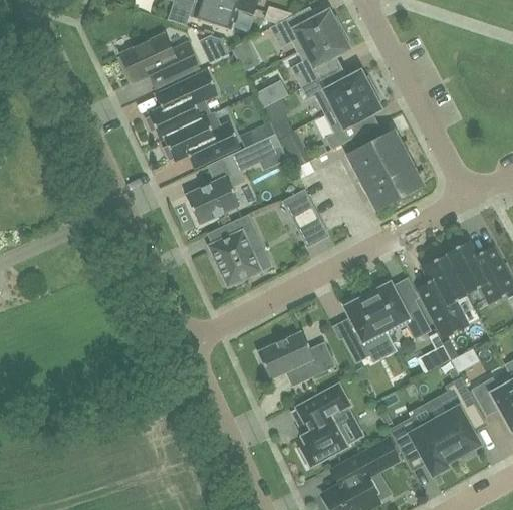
[(176,0),(170,18),(187,24),(195,0),(176,0)]
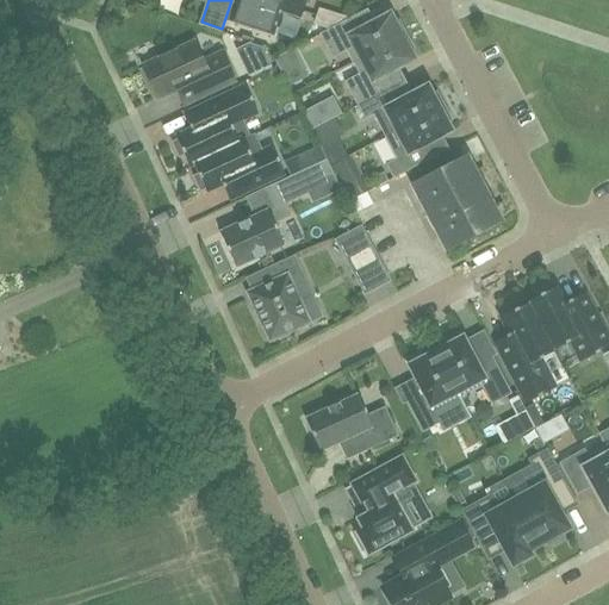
[(262,7),(281,13),(283,7),(302,13),(306,0),(310,1),(310,0),(236,0),(230,18),(256,26),(262,7)]
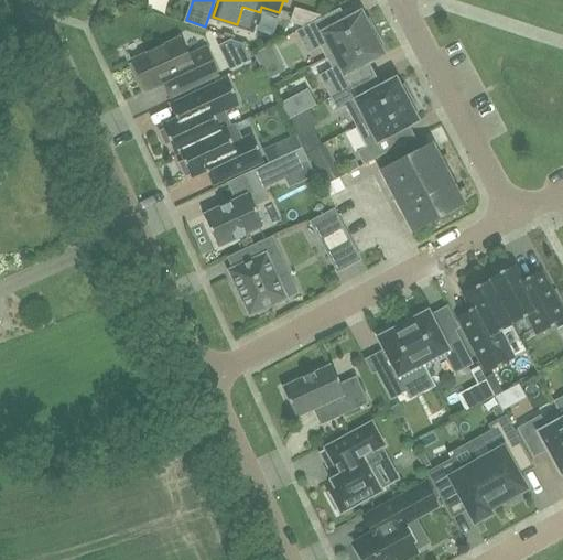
[(329,27),(323,14),(296,29),(309,51),(321,44),(326,55),(376,29),(369,15),(366,18),(361,9),(329,27)]
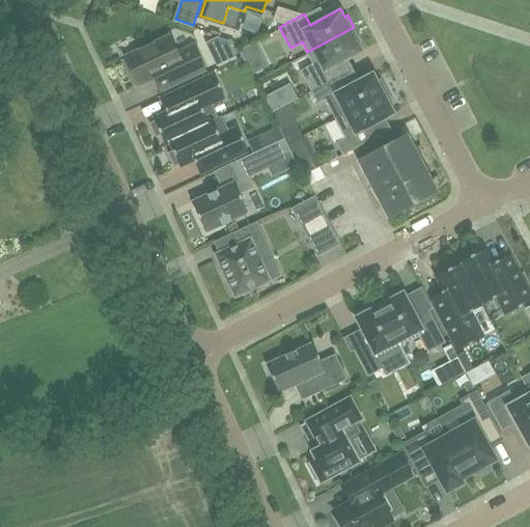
[(354,27),(307,52),(312,61),(301,67),(311,89),(337,76),(331,65),(361,49),(357,42),(360,39),(354,27)]
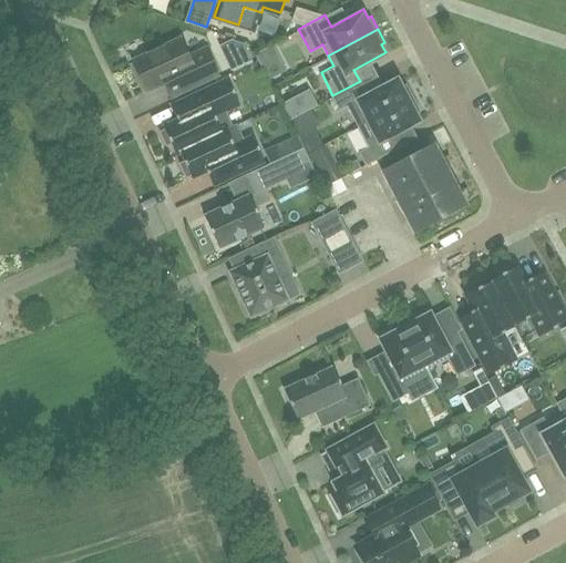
[(172,94),(194,83),(218,72),(206,47),(189,54),(182,37),(133,59),(146,88),(165,80),(172,94)]
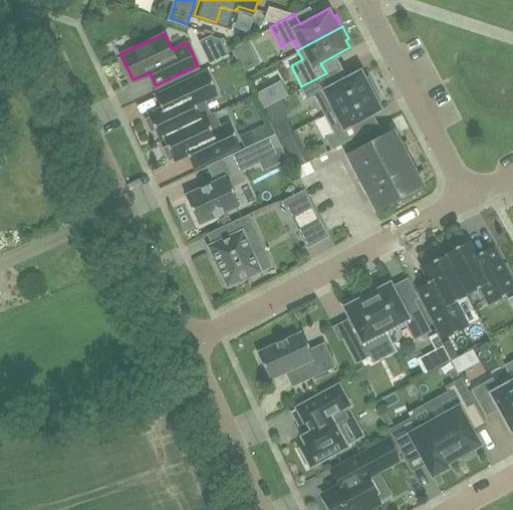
[(326,73),(301,86),(308,98),(315,94),(324,112),(374,86),(368,74),(364,76),(360,69),(331,84),(326,73)]
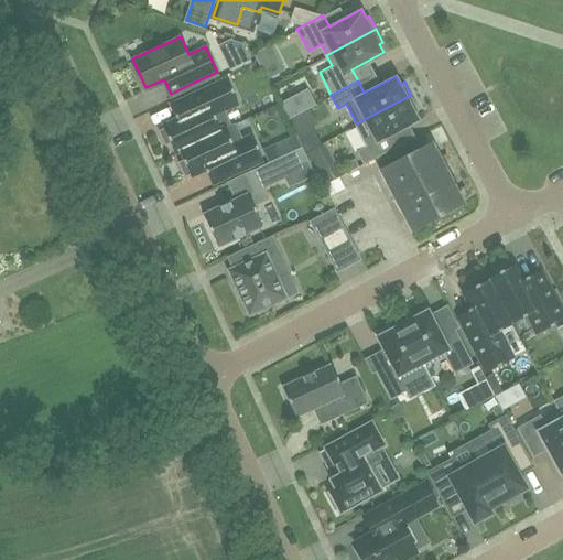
[(222,128),(220,128),(214,112),(238,100),(227,77),(171,103),(177,117),(163,124),(164,127),(160,129),(166,141),(170,140),(175,151),(180,149),(180,148),(222,128)]
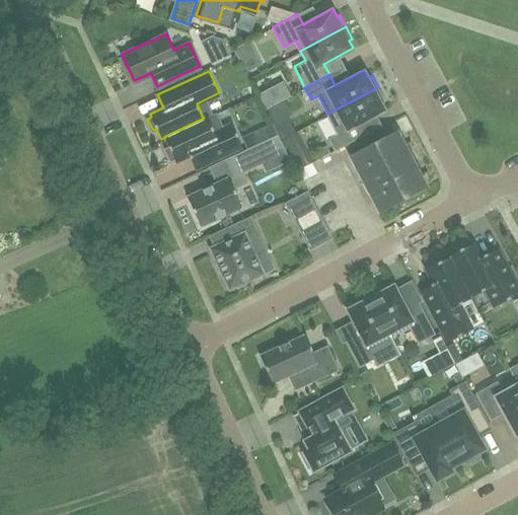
[(378,87),(327,114),(338,132),(328,137),(335,149),(366,133),(361,122),(385,109),(381,101),(384,99),(378,87)]
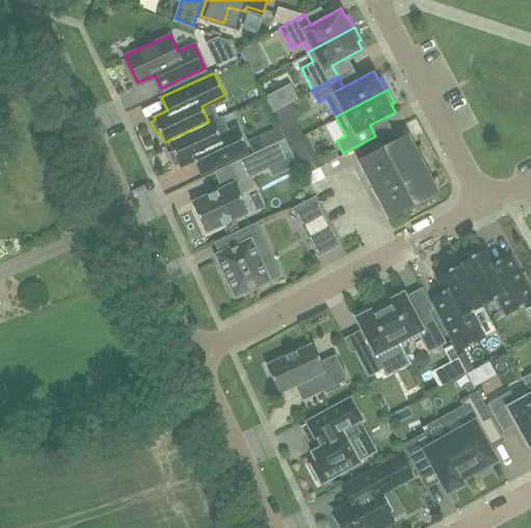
[(285,93),(272,98),(277,112),(290,108),(285,93)]
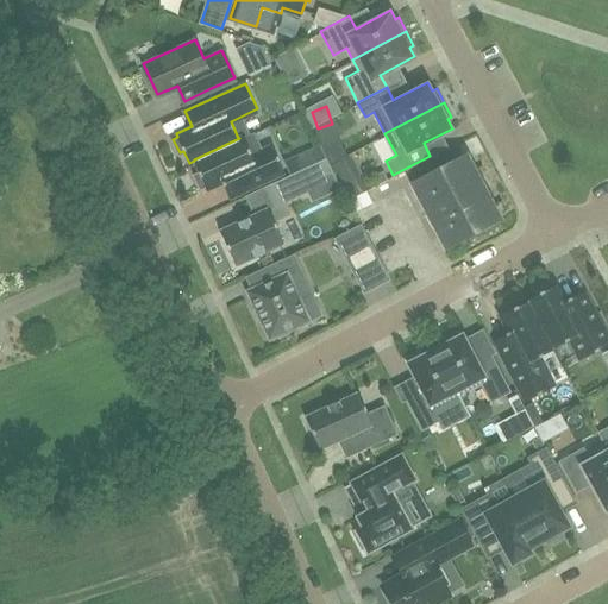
[(243,136),(238,138),(239,138),(194,159),(194,161),(199,171),(194,172),(201,187),(205,184),(207,188),(223,181),(230,195),(284,170),(273,144),(251,153),(243,136)]
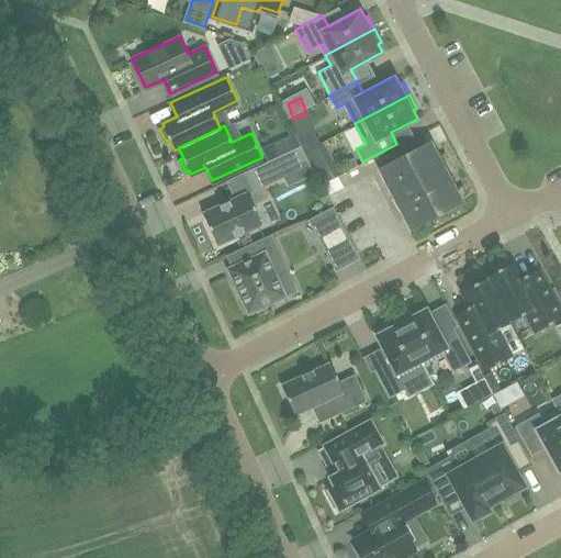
[(393,189),(403,183),(412,201),(402,205),(413,227),(461,202),(429,142),(381,167),(393,189)]
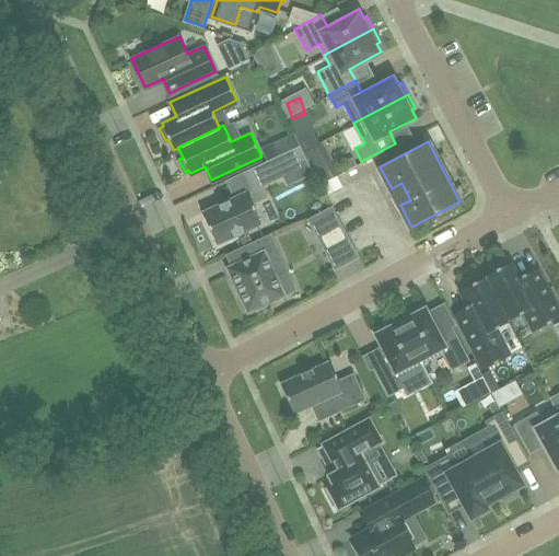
[(300,143),(245,170),(254,187),(202,210),(218,242),(261,222),(253,203),(268,195),(263,184),(284,174),(282,171),(307,159),(300,143)]
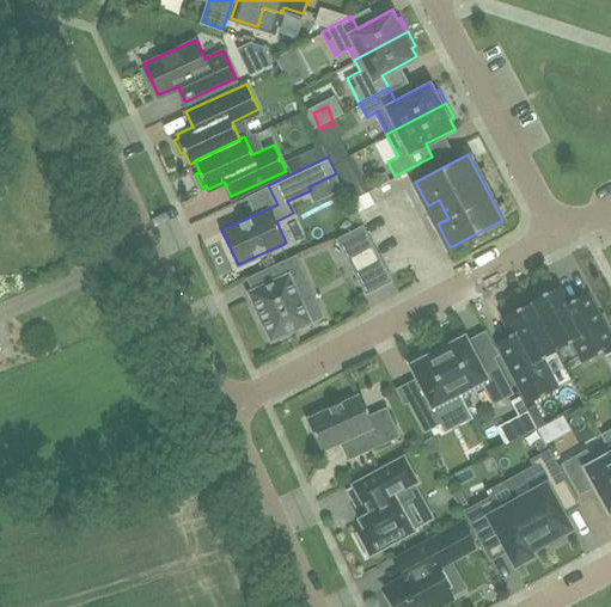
[(358,198),(364,212),(382,204),(377,191),(358,198)]
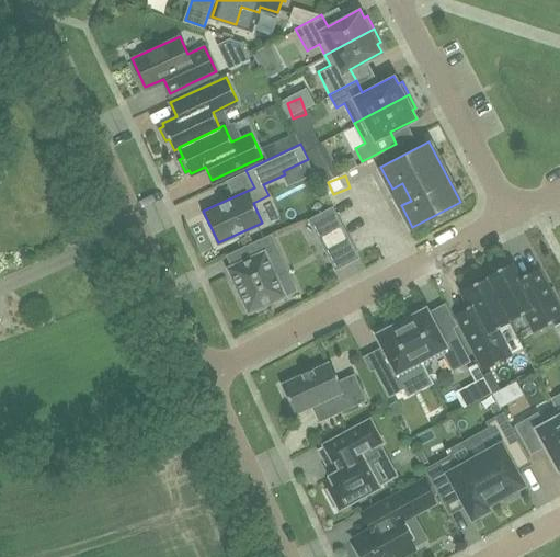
[(333,205),(310,217),(336,266),(360,254),(333,205)]
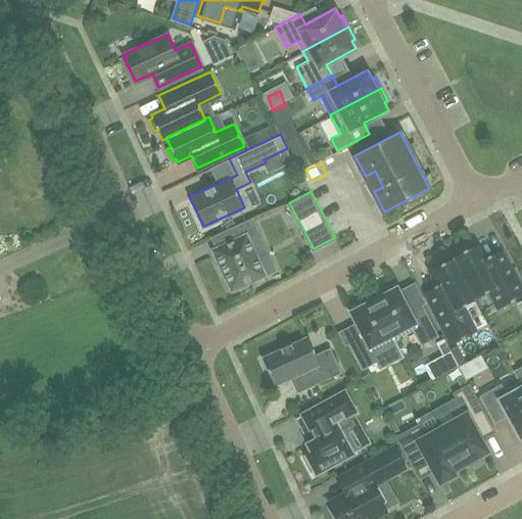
[(261,248),(264,241),(252,217),(229,228),(234,239),(214,248),(232,289),(236,287),(240,289),(251,284),(249,281),(266,274),(255,251),(261,248)]
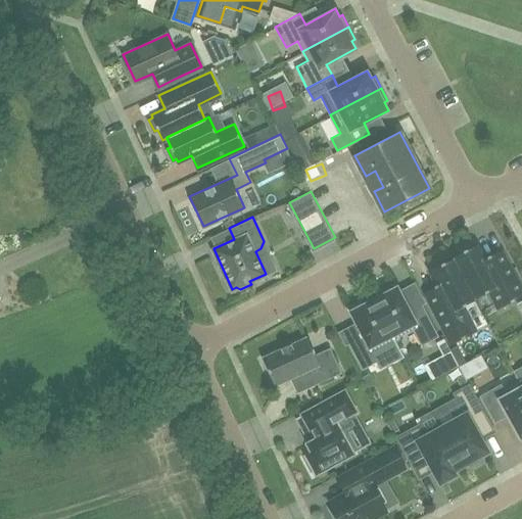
[(454,257),(480,308),(481,307),(476,297),(490,289),(500,307),(521,294),(521,287),(502,249),(484,258),(475,240),(461,247),(463,251),(453,256),(454,257)]
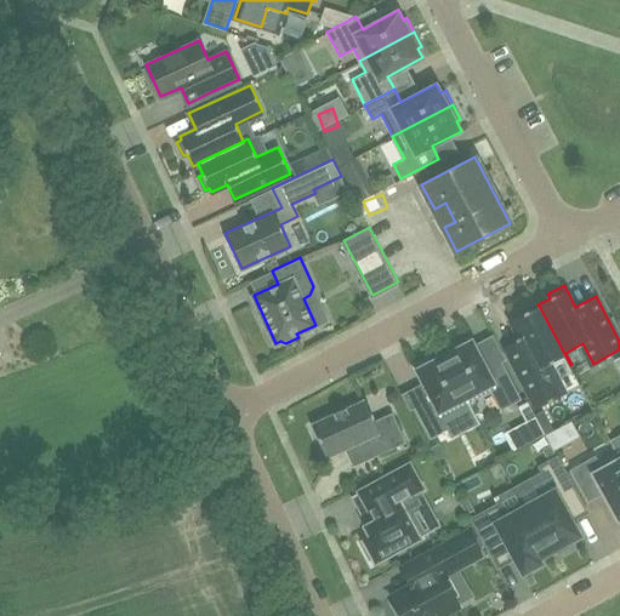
[(538,406),(557,395),(566,392),(551,363),(564,355),(569,365),(570,365),(539,306),(511,320),(521,337),(505,346),(538,406)]
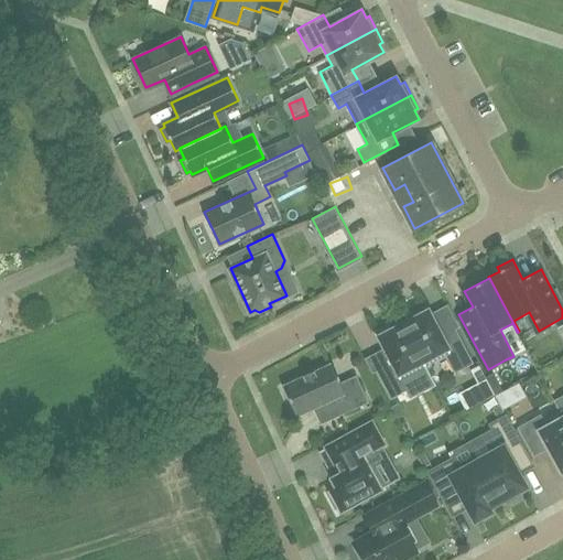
[(403,322),(425,365),(446,354),(455,372),(474,362),(455,325),(441,333),(426,304),(411,312),(413,316),(403,322)]
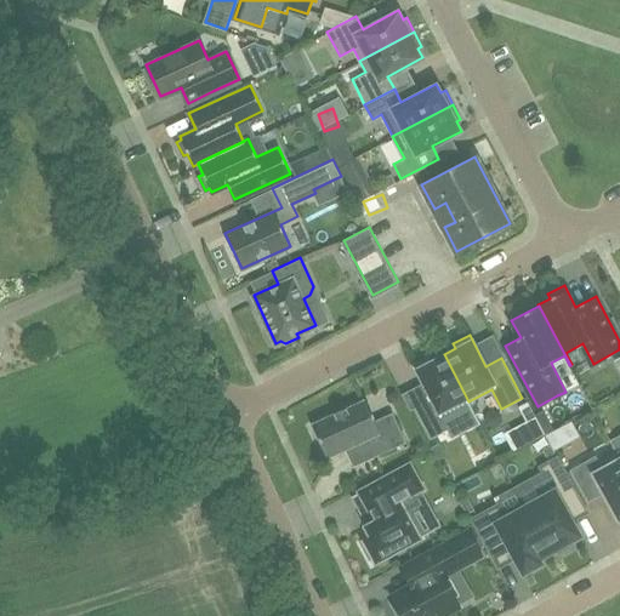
[(414,364),(422,382),(430,395),(414,404),(431,437),(449,428),(442,415),(468,401),(444,354),(432,359),(430,355),(414,364)]
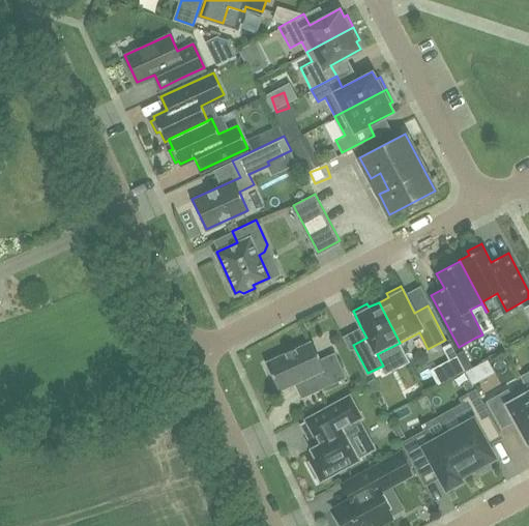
[(314,373),(321,388),(347,376),(335,351),(319,358),(312,341),(266,361),(278,389),(314,373)]
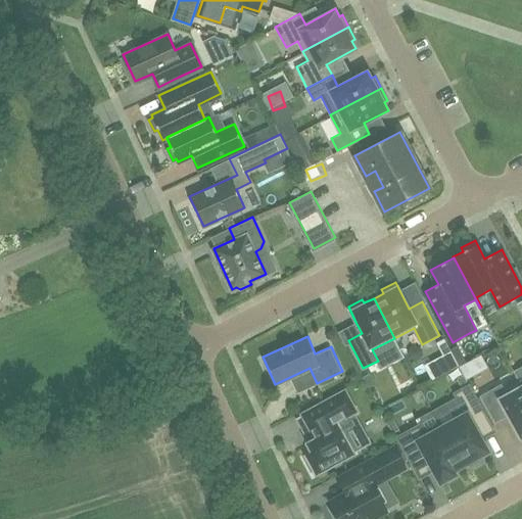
[(444,359),(453,372),(464,365),(455,351),(444,359)]
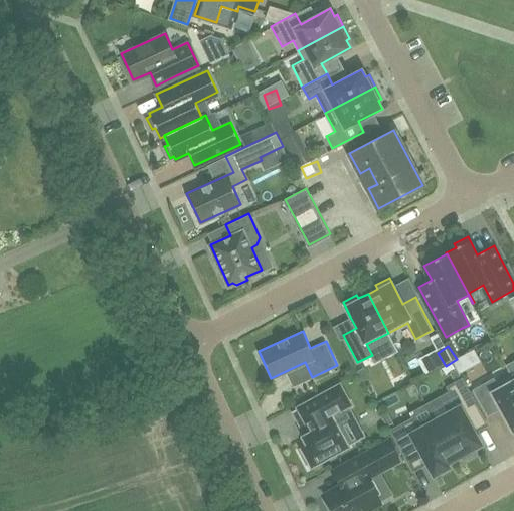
[(480,350),(457,358),(462,372),(485,364),(480,350)]
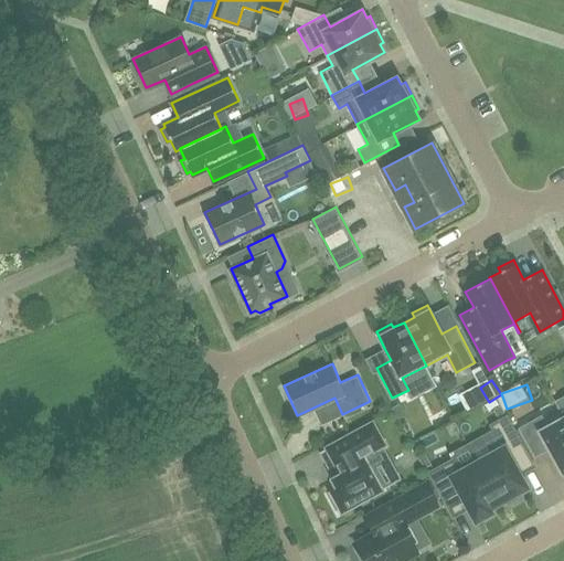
[(563,417),(549,425),(542,413),(520,426),(535,455),(549,447),(563,473),(563,417)]
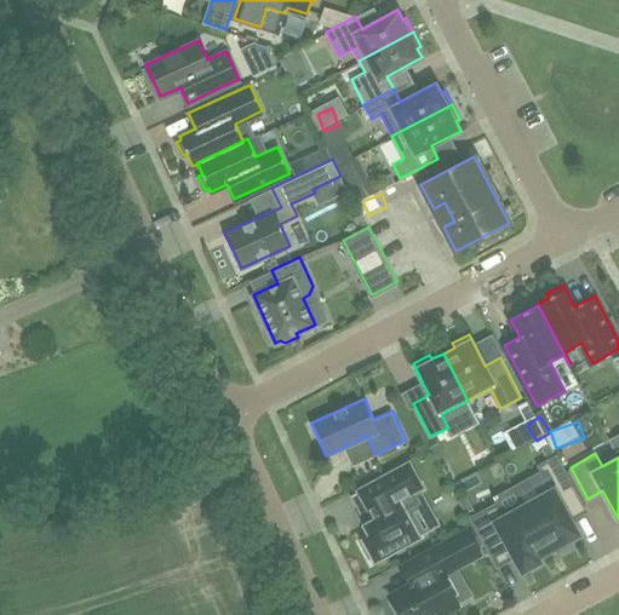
[(519,503),(546,552),(555,547),(557,552),(574,542),(572,538),(579,534),(559,496),(575,487),(556,454),(538,464),(545,476),(534,482),(542,495),(525,504),(522,500),(519,503)]
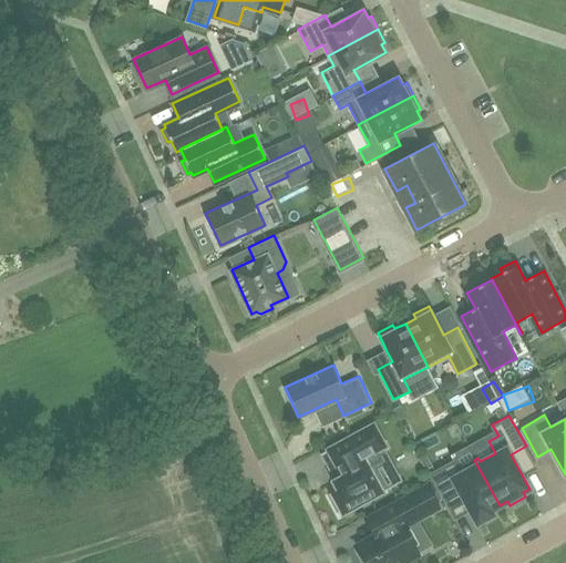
[(449,441),(465,434),(461,422),(444,429),(449,441)]
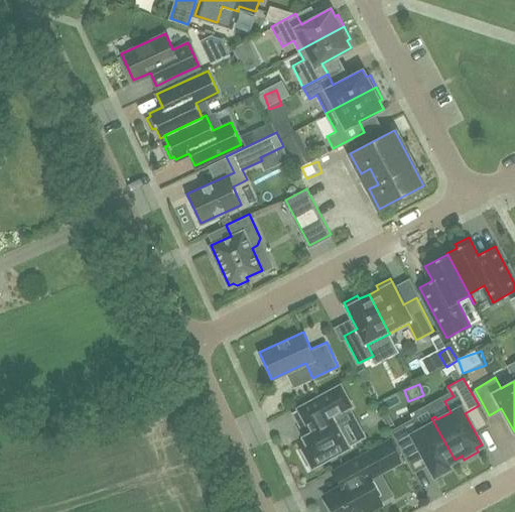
[(297,408),(310,432),(302,436),(307,445),(303,448),(305,451),(301,453),(307,464),(311,462),(312,465),(353,442),(343,423),(350,420),(344,408),(351,404),(341,385),(297,408)]
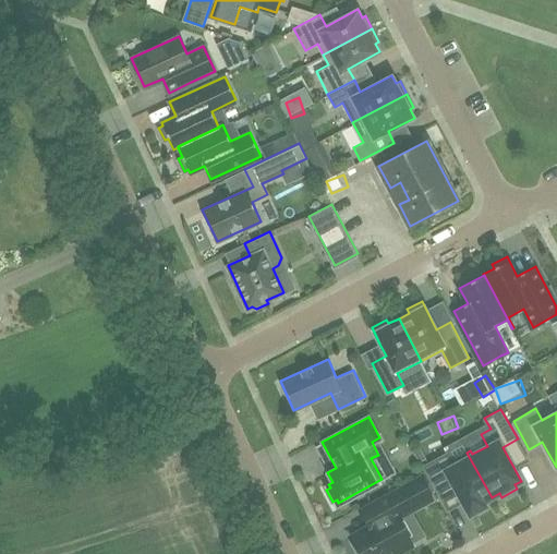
[(492,497),(467,453),(452,460),(447,452),(423,465),(439,495),(455,486),(470,515),(486,506),(484,502),(492,497)]
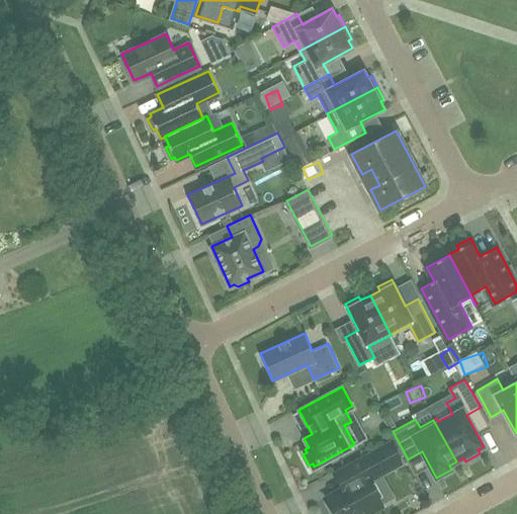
[(363,513),(381,504),(367,479),(400,461),(390,443),(336,473),(344,487),(326,497),(335,513),(363,513)]
